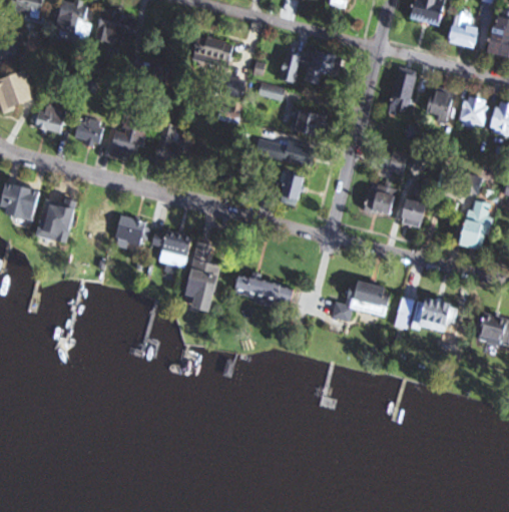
[(11,0),(12,18),(40,18),(39,0),(11,0)]
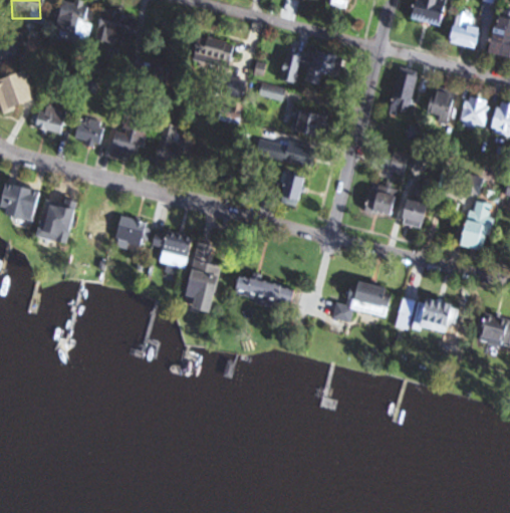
[(89,24),(82,22),(86,3),(72,0),(61,0),(54,32),(85,39),(89,24)]
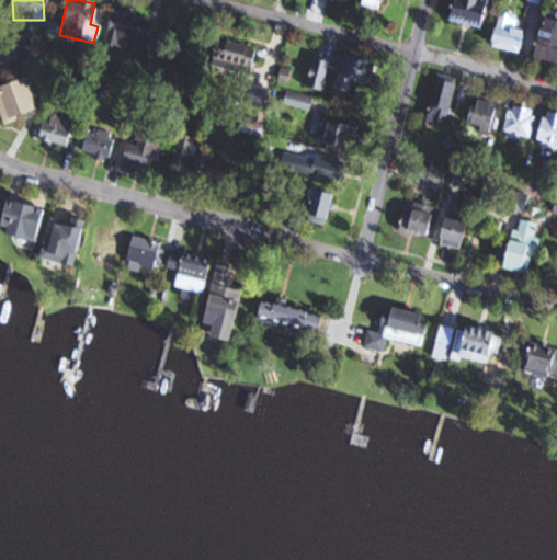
[(479,29),(487,0),(454,0),(448,21),(479,29)]
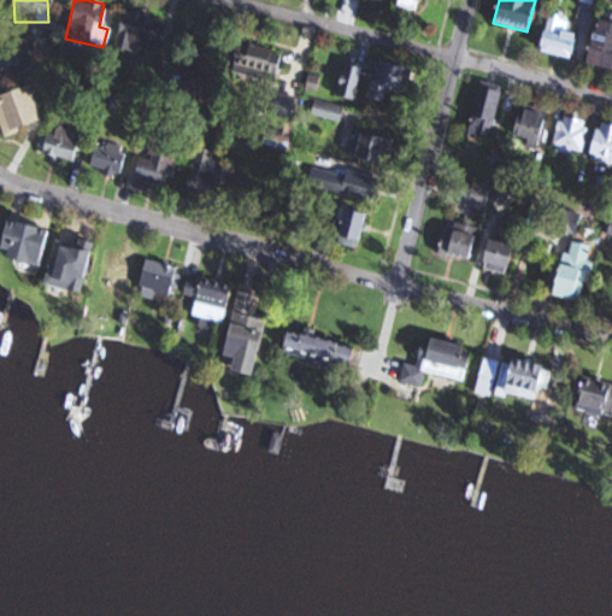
[(611,12),(598,10),(586,63),(611,68),(611,12)]
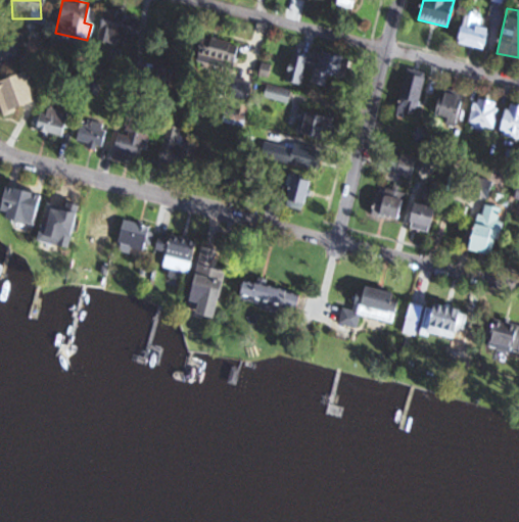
[(136,17),(105,9),(96,39),(127,48),(136,17)]
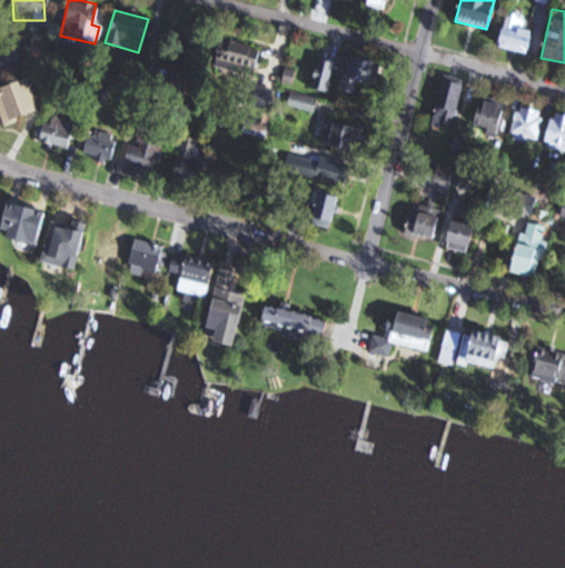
[(522,16),(505,11),(496,47),(526,53),(532,31),(518,28),(522,16)]
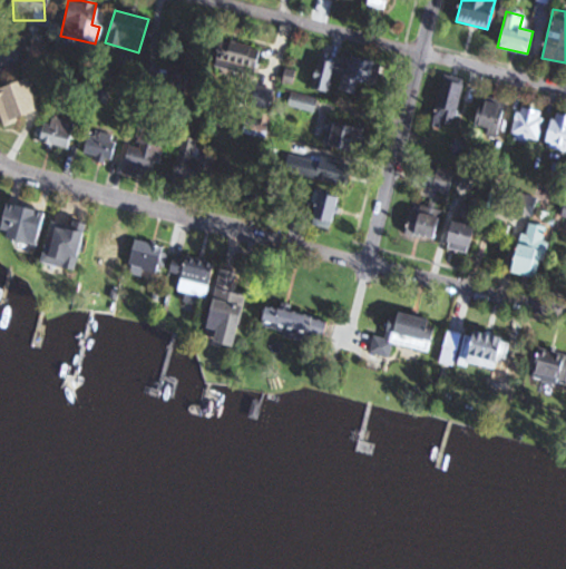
[(0,66),(17,70),(26,38),(2,31),(0,40),(0,66)]
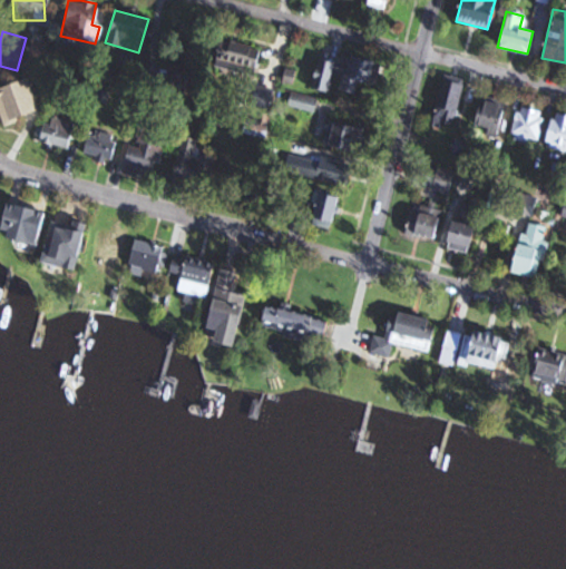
[(260,49),(220,39),(214,64),(253,74),(260,49)]
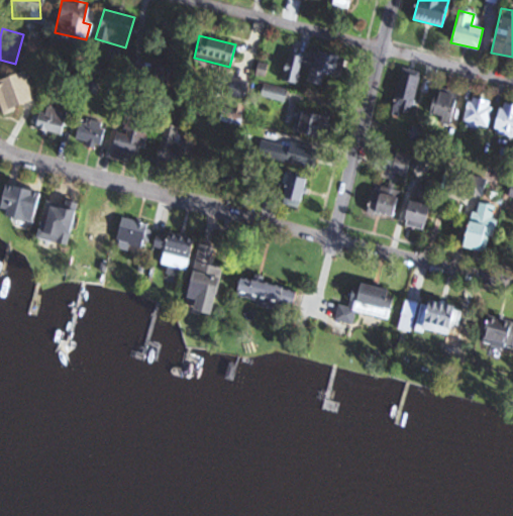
[(295,84),(298,65),(309,67),(306,82),(320,85),(322,74),(339,77),(343,56),(314,50),(313,58),(285,54),(280,82),(295,84)]
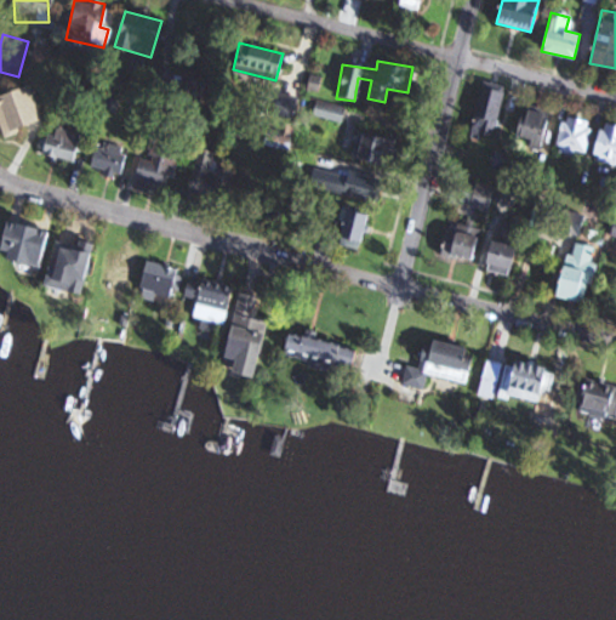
[(0,135),(40,121),(28,85),(0,95),(0,135)]
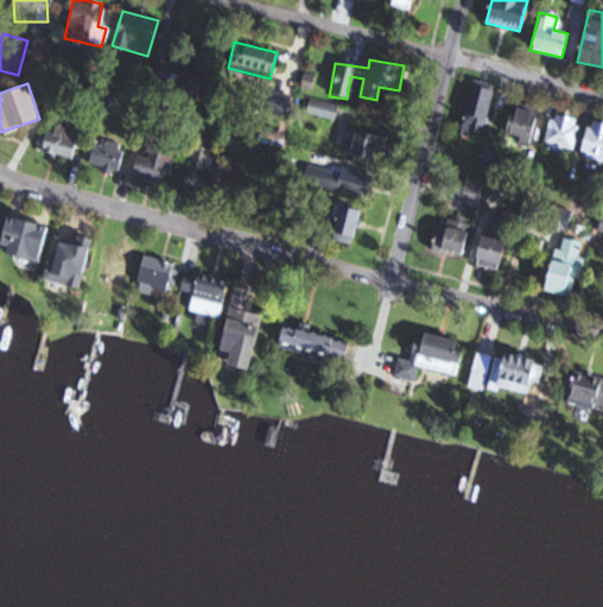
[(457,130),(478,136),(492,90),(469,84),(457,130)]
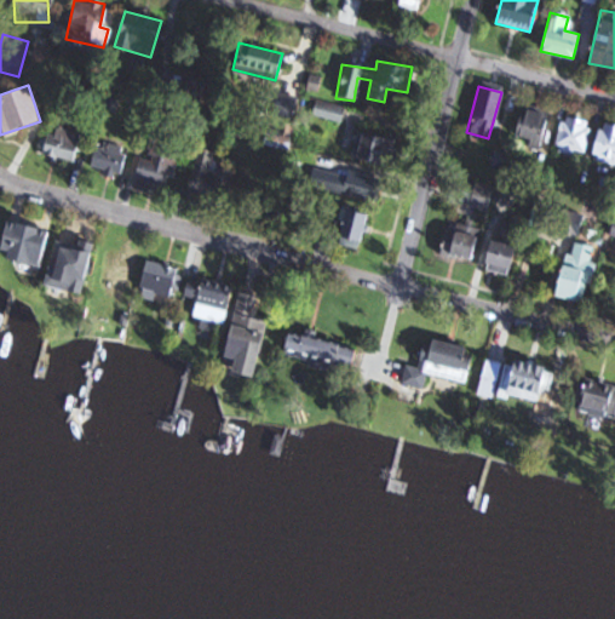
[(535,149),(550,116),(524,105),(512,135),(527,141),(524,145),(535,149)]
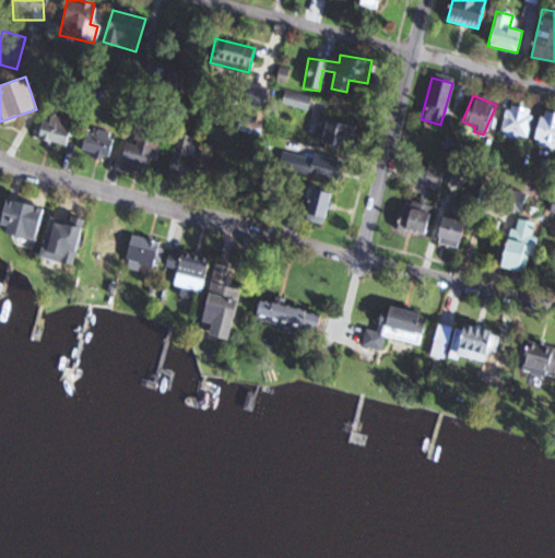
[(523,140),(531,110),(507,104),(499,134),(523,140)]
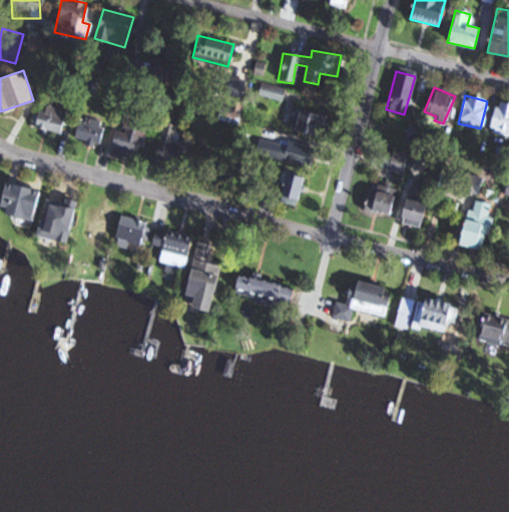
[(488,131),(508,137),(508,103),(497,100),(488,131)]
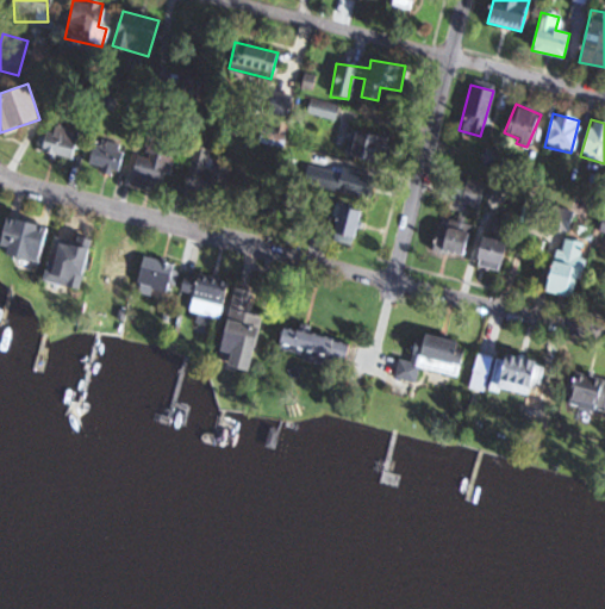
[(69,160),(76,131),(51,125),(49,135),(38,131),(33,150),(69,160)]
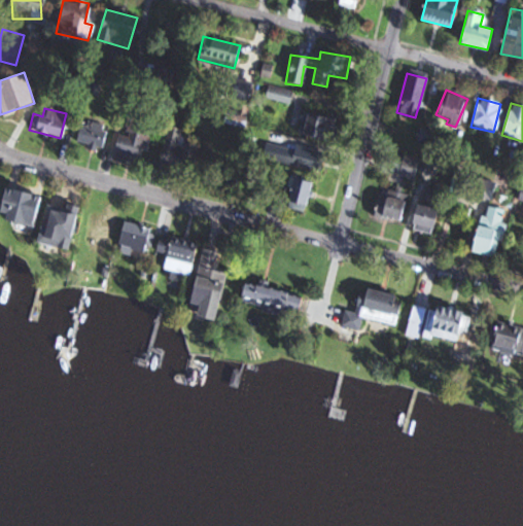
[(332,117),(301,113),(298,135),(328,139),(332,117)]
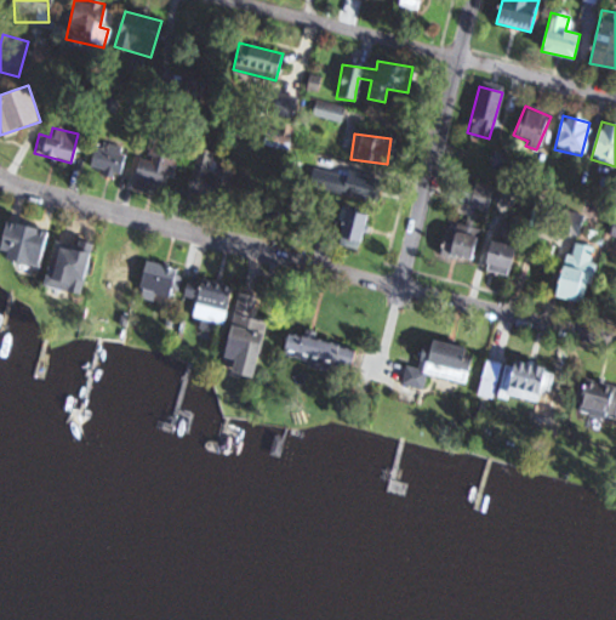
[(138,158),(132,187),(166,194),(176,143),(149,137),(144,159),(138,158)]
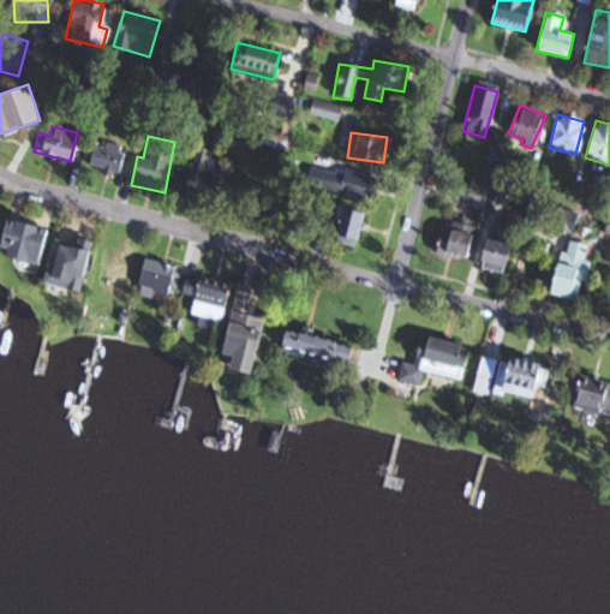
[(119,172),(119,143),(90,143),(90,172),(119,172)]
